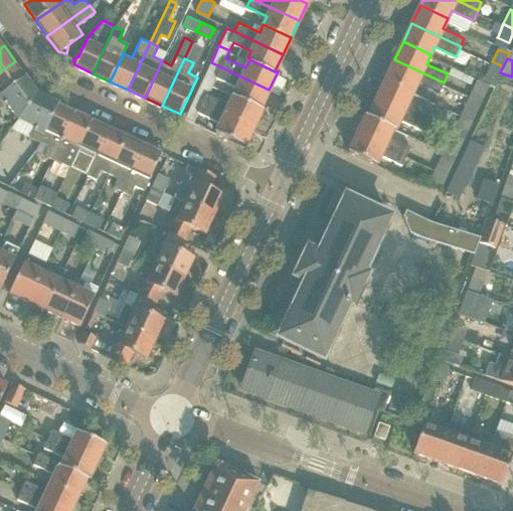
[(394,59),(386,77),(413,91),(417,81),(439,92),(444,82),(394,59)]
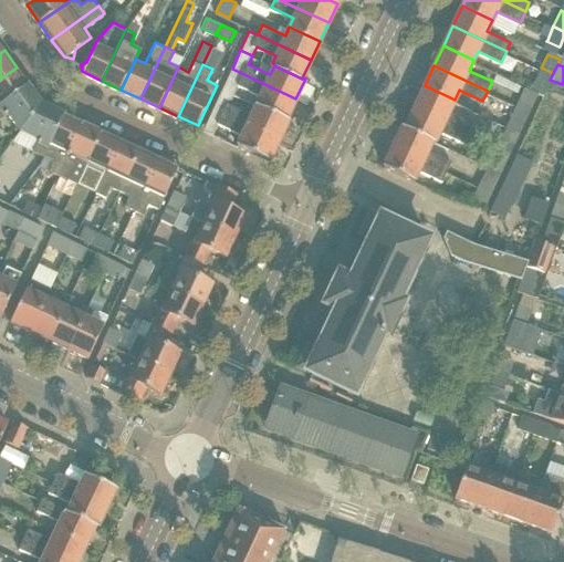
[(0,105),(30,85),(17,68),(0,79),(0,105)]
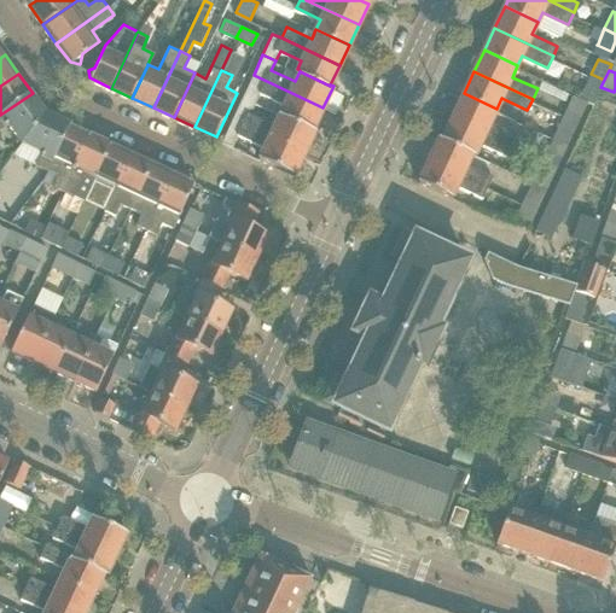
[(591,74),(582,93),(594,99),(600,87),(604,80),(591,74)]
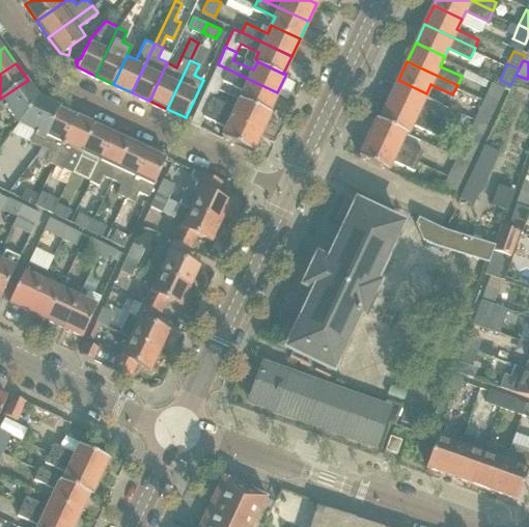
[(218,64),(209,82),(220,87),(224,79),(245,88),(241,98),(269,110),(270,109),(277,92),(218,64)]
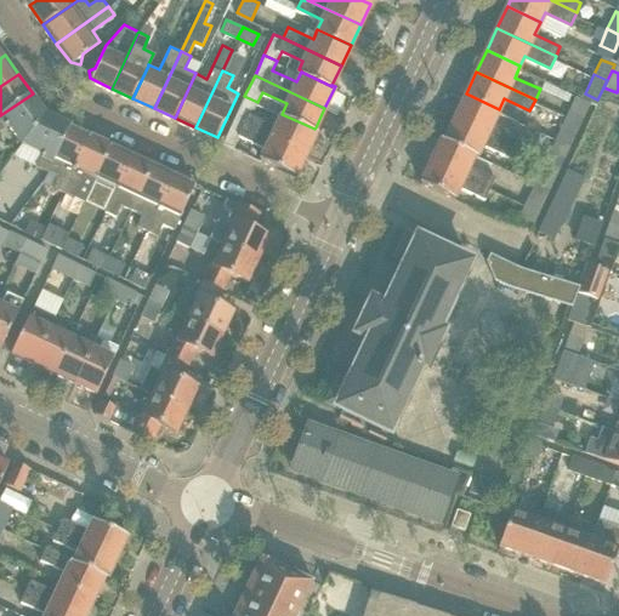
[(0,127),(9,123),(21,141),(45,112),(33,93),(0,115),(0,127)]
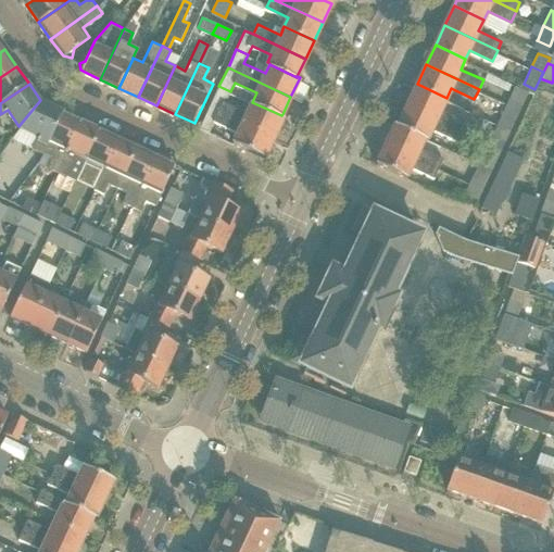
[(417,84),(407,103),(461,128),(465,118),(442,109),(447,98),(417,84)]
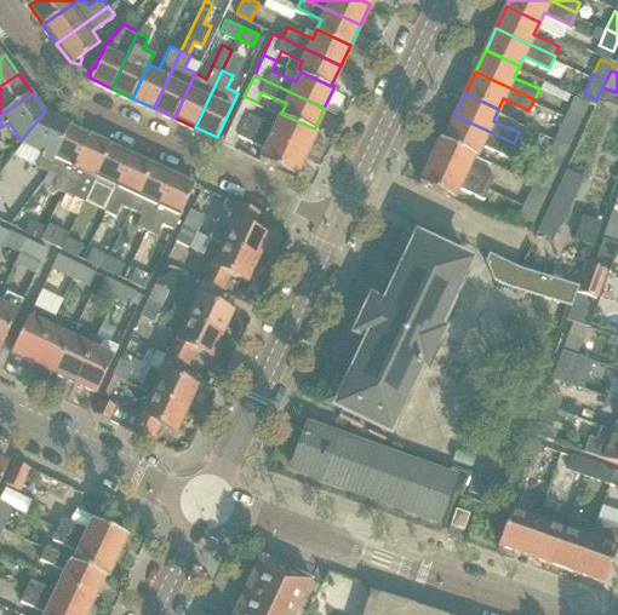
[(244,96),(234,119),(307,150),(318,128),(315,127),(314,128),(281,114),(276,124),(252,113),(257,102),(244,96)]
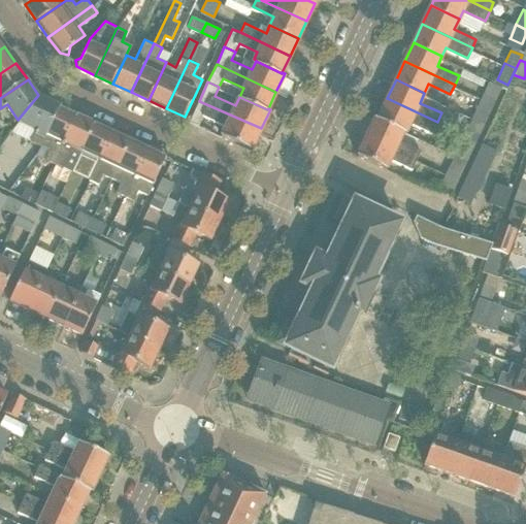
[(488,85),(482,98),(489,101),(491,102),(494,103),(500,90),(488,85)]
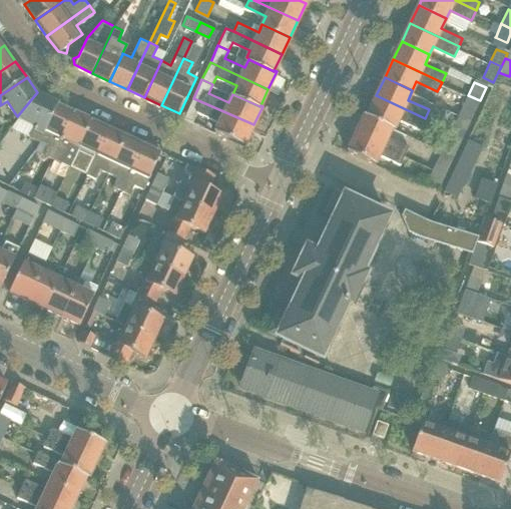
[(40,140),(41,138),(57,101),(37,92),(17,116),(10,126),(40,140)]
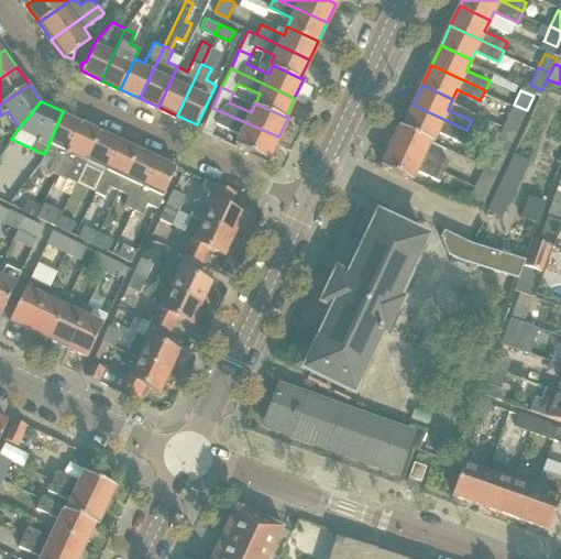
[(466,130),(413,105),(404,124),(430,138),(433,139),(439,129),(462,140),(466,130)]
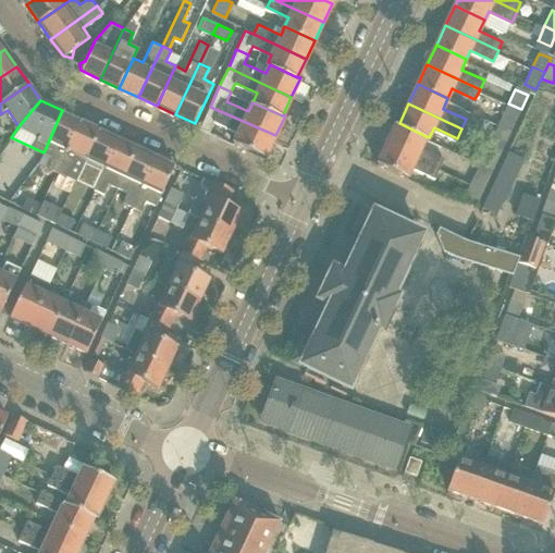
[(508,103),(501,119),(514,124),(521,109),(518,108),(516,107),(508,103)]
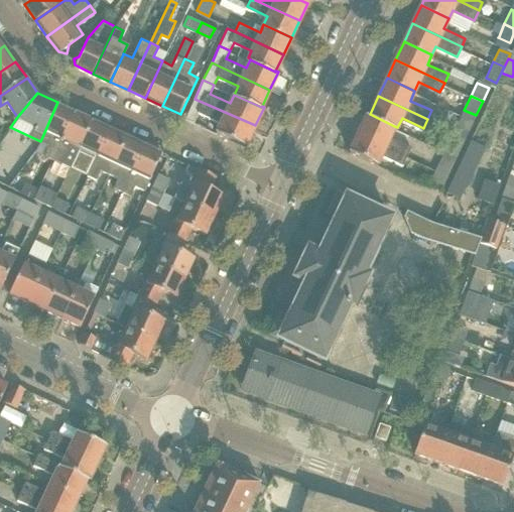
[(195,99),(185,117),(187,118),(194,121),(195,121),(199,112),(221,121),(217,131),(246,145),(255,125),(239,118),(226,112),(195,99)]
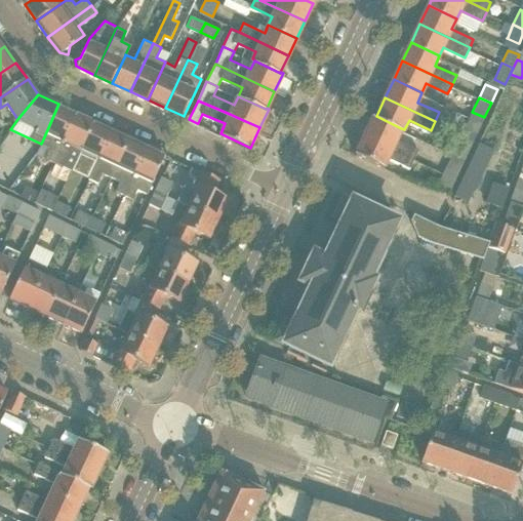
[(46,156),(53,160),(76,112),(58,104),(42,142),(51,146),(46,156)]
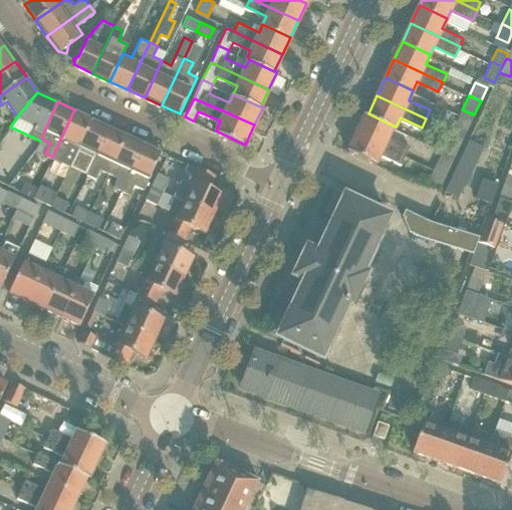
[(74,109),(52,157),(60,161),(61,161),(69,165),(74,155),(78,145),(91,117),(74,109)]
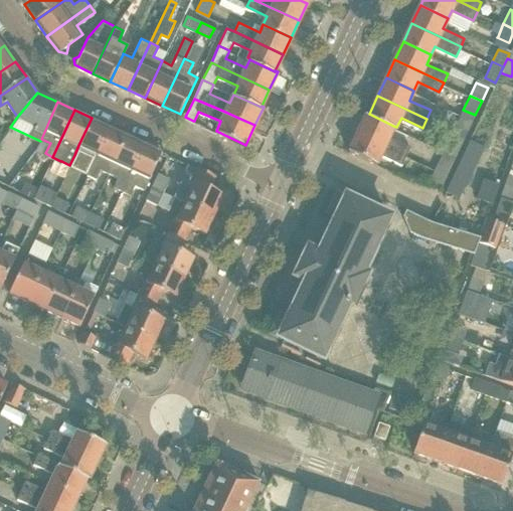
[(393,126),(369,114),(366,113),(358,131),(406,154),(410,145),(389,135),(393,126)]
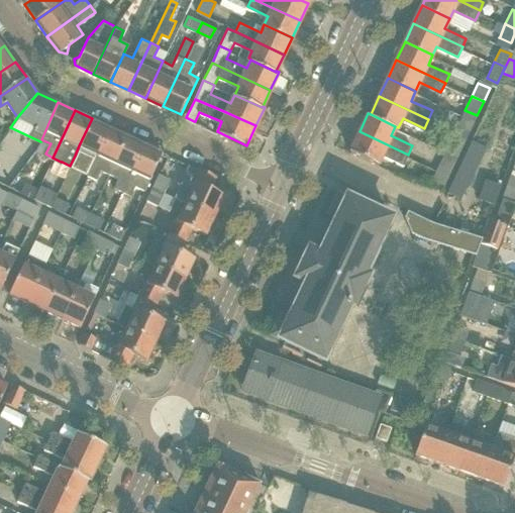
[(461,117),(454,131),(461,134),(465,135),(467,137),(474,123),(461,117)]
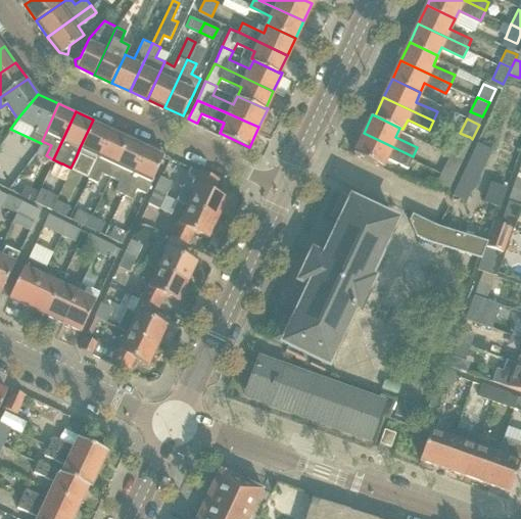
[(81,173),(88,176),(110,128),(93,120),(80,147),(76,157),(70,168),(81,173)]
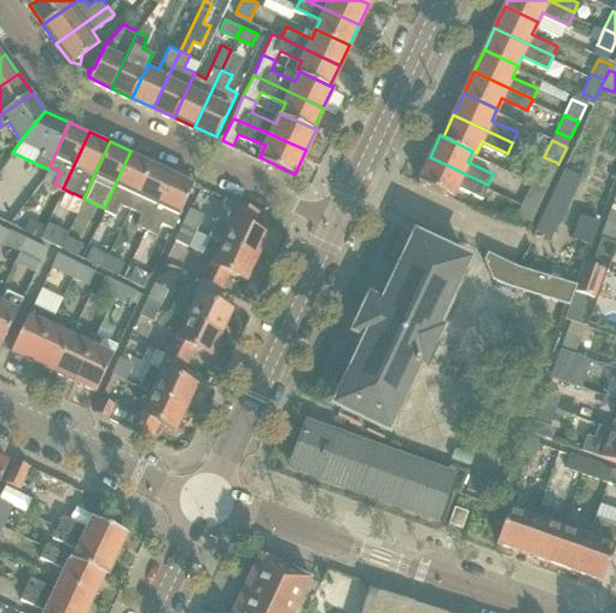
[(122,200),(132,204),(152,161),(131,151),(104,208),(116,212),(122,200)]
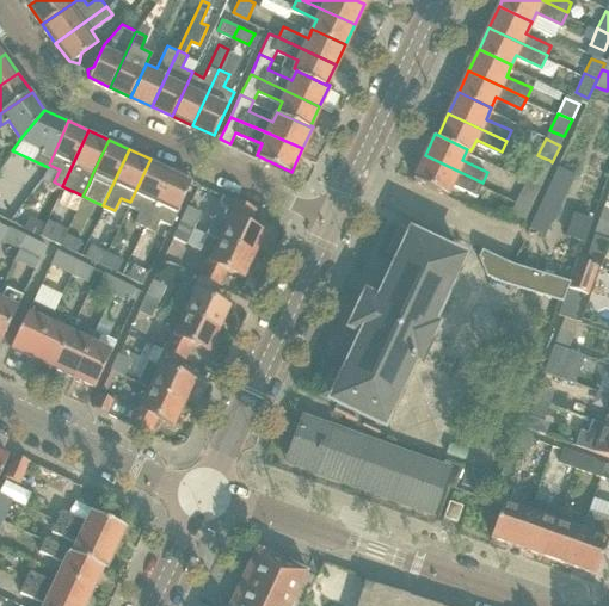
[(483,183),(425,155),(414,178),(448,192),(453,181),(478,193),(483,183)]
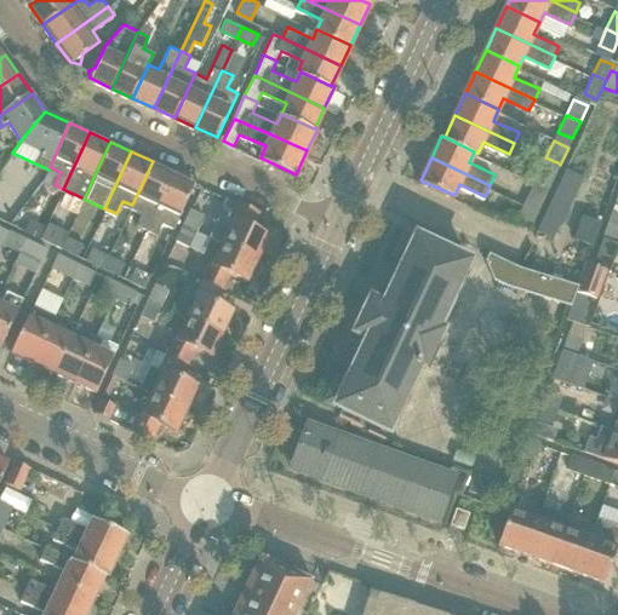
[(545,157),(538,176),(553,182),(560,165),(558,162),(554,161),(545,157)]
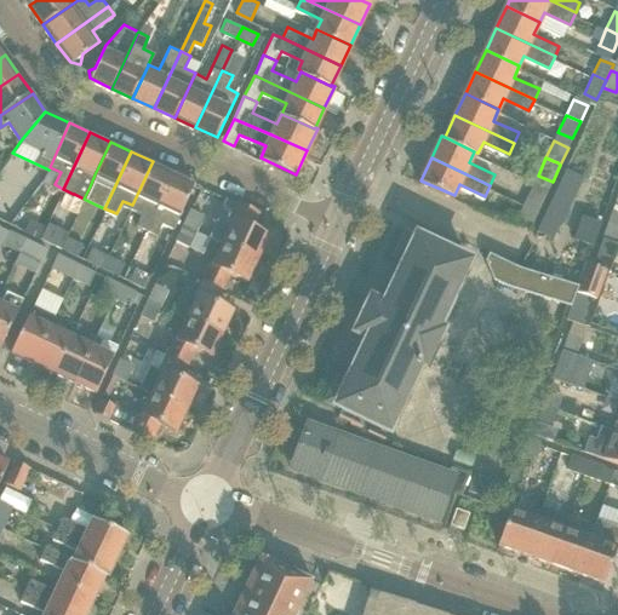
[(138,224),(147,228),(173,171),(153,161),(132,205),(144,211),(138,224)]
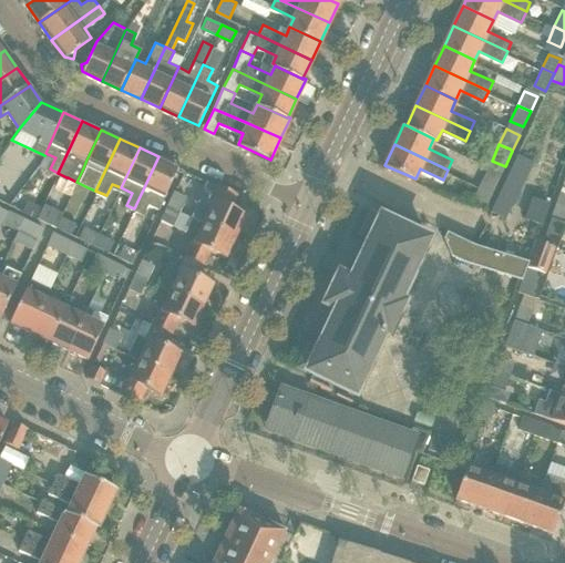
[(489,208),(505,215),(533,161),(517,153),(489,208)]
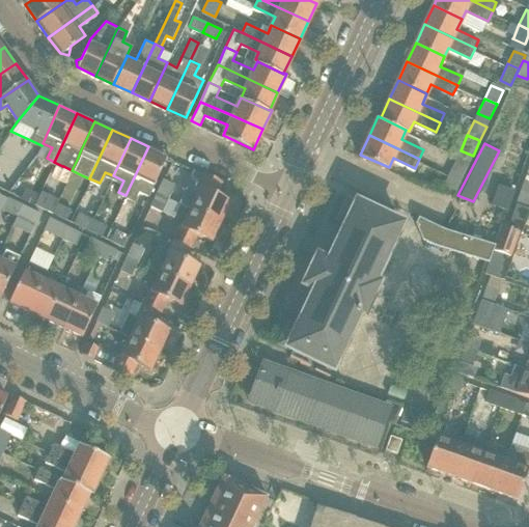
[(148,146),(126,195),(135,199),(140,189),(149,193),(167,155),(148,146)]
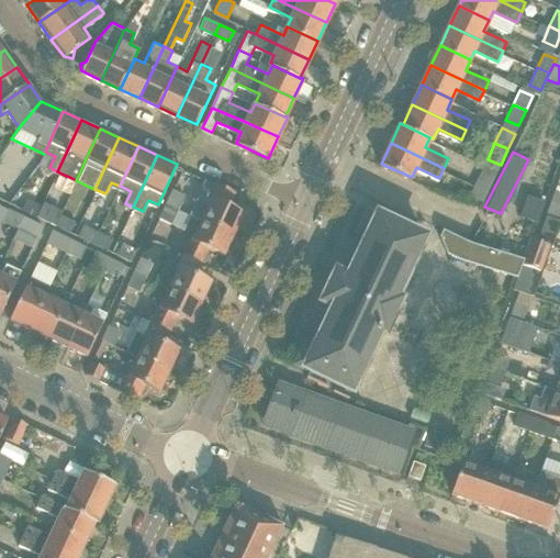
[(483,167),(476,183),(485,188),(486,188),(489,189),(496,173),(483,167)]
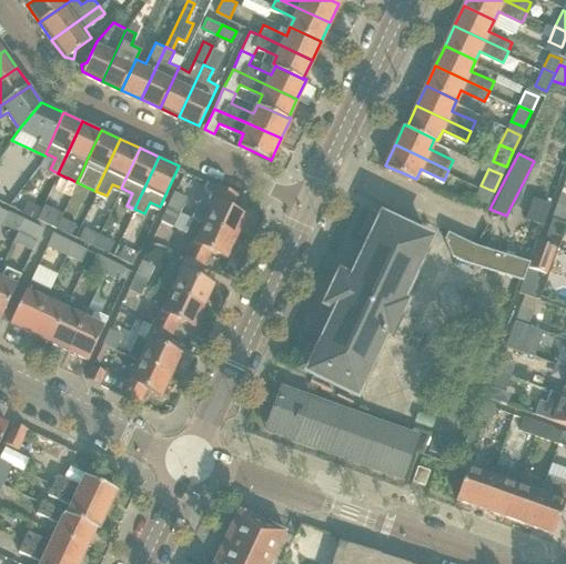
[(194,215),(205,221),(235,235),(245,214),(231,208),(238,193),(219,184),(212,199),(203,195),(194,215)]
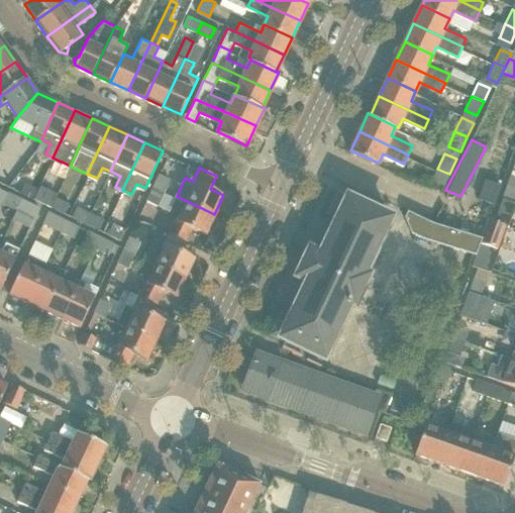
[(437,169),(431,182),(443,188),(449,174),(447,173),(446,173),(437,169)]
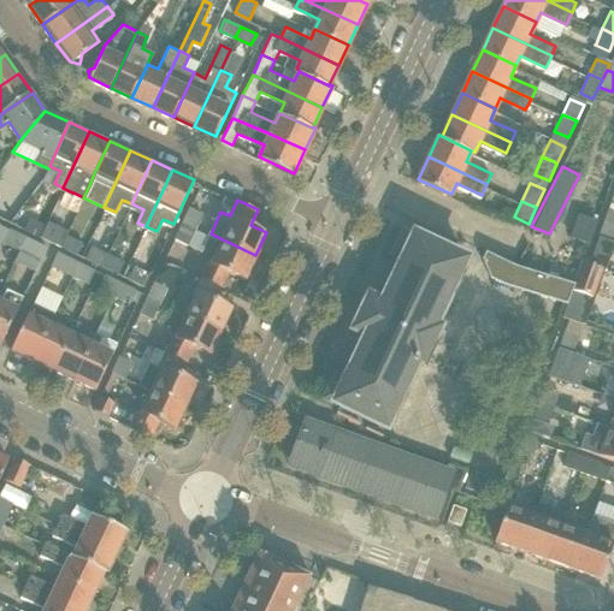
[(190,205),(182,220),(196,227),(204,212),(190,205)]
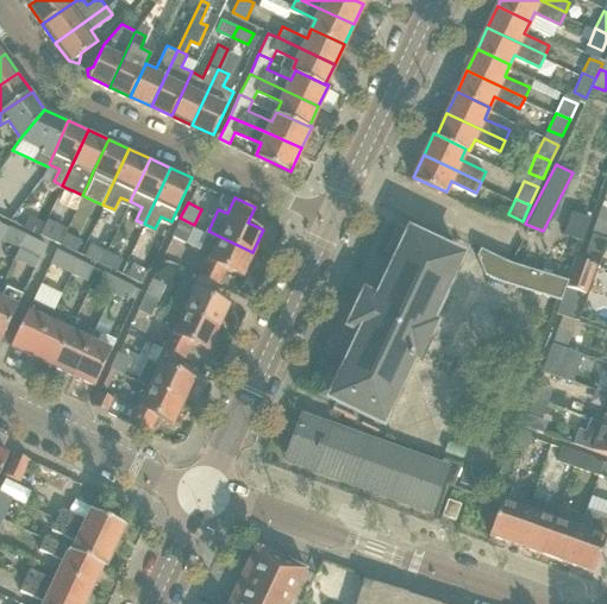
[(573,209),(564,232),(583,238),(592,216),(573,209)]
